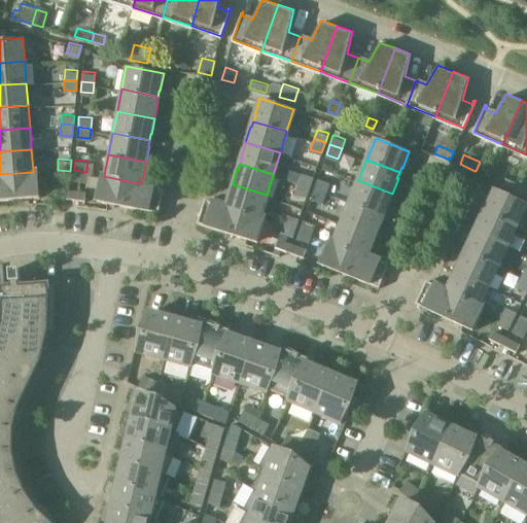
[(38,170),(33,170),(33,172),(0,174),(0,198),(39,195),(38,170)]
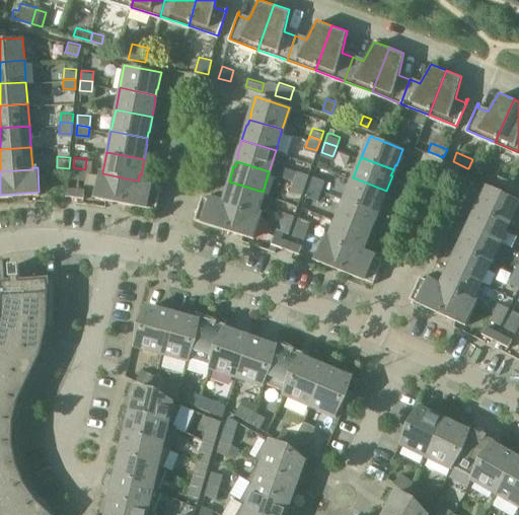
[(85,176),(85,169),(73,167),(73,175),(85,176)]
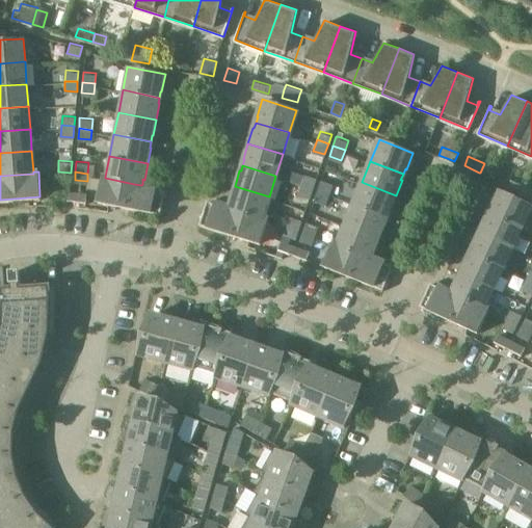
[(304,173),(301,183),(314,186),(317,177),(304,173)]
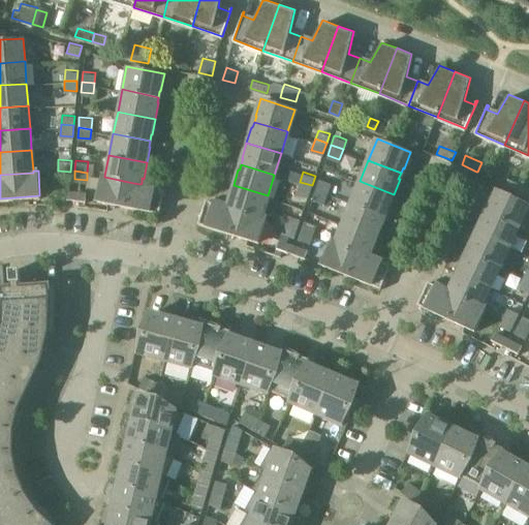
[(97,199),(128,206),(133,183),(104,177),(104,176),(102,175),(97,199)]
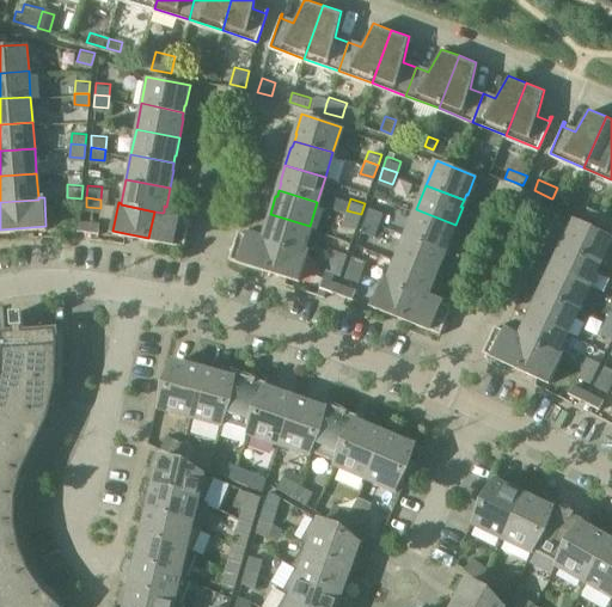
[(582,212),(599,220),(603,212),(586,203),(582,212)]
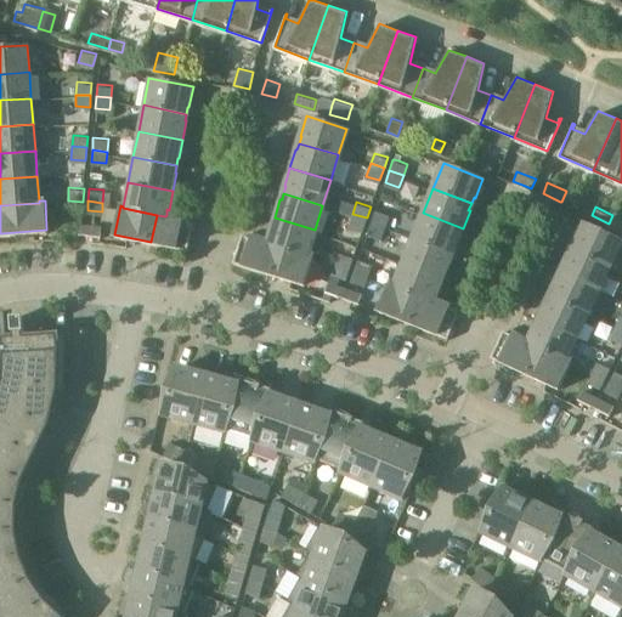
[(375,209),(372,220),(385,225),(390,214),(375,209)]
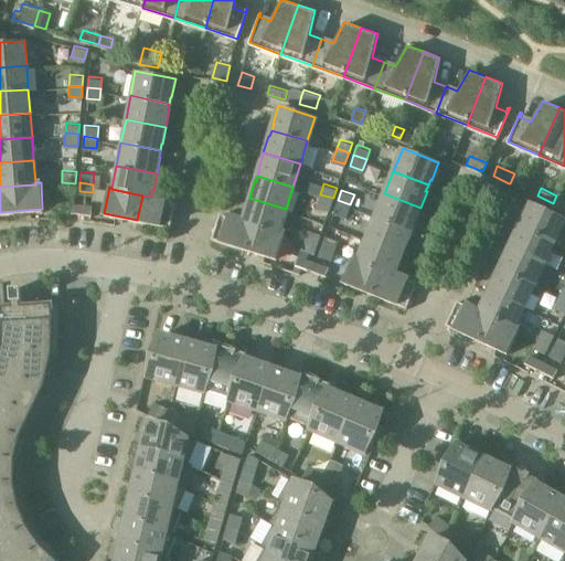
[(73,211),(74,194),(61,193),(60,210),(73,211)]
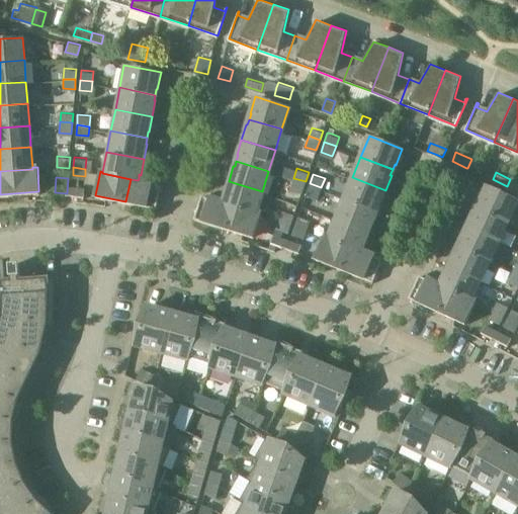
[(379,205),(385,190),(352,177),(344,197),(376,210),(378,204),(379,205)]
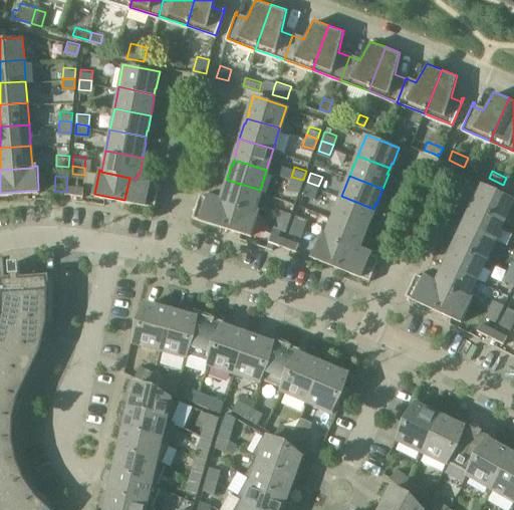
[(299,190),(303,180),(291,177),(288,186),(299,190)]
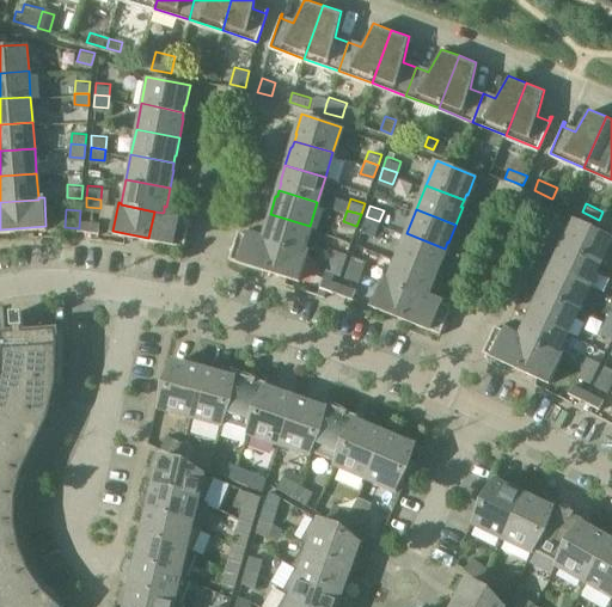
[(190,216),(164,212),(163,213),(154,212),(148,238),(184,245),(190,216)]
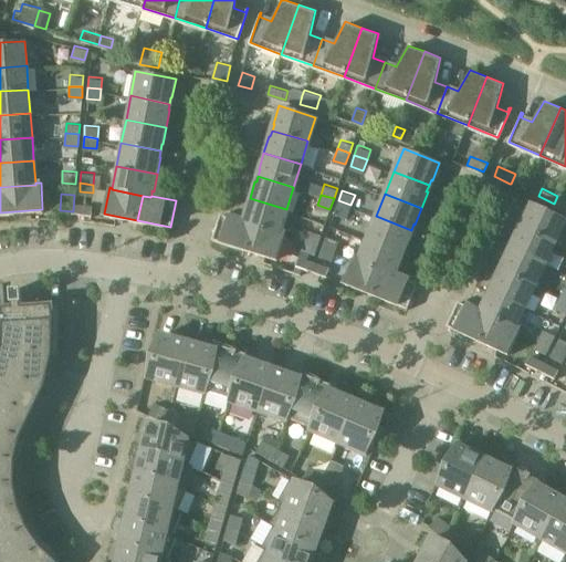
[(565,199),(557,196),(554,204),(565,209),(565,199)]
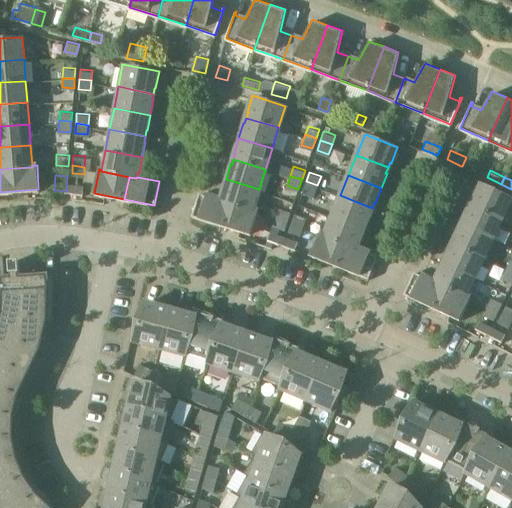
[(221,200),(228,202),(253,210),(253,209),(259,189),(226,179),(221,194),(222,195),(221,199),(221,200)]
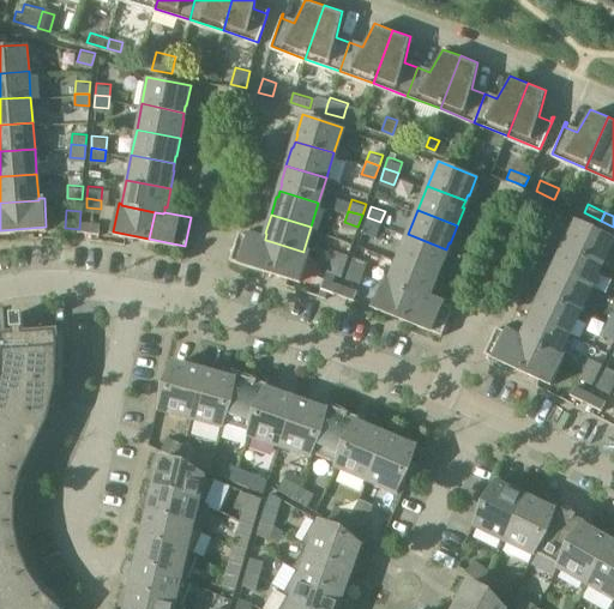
[(377,234),(380,222),(367,217),(362,229),(377,234)]
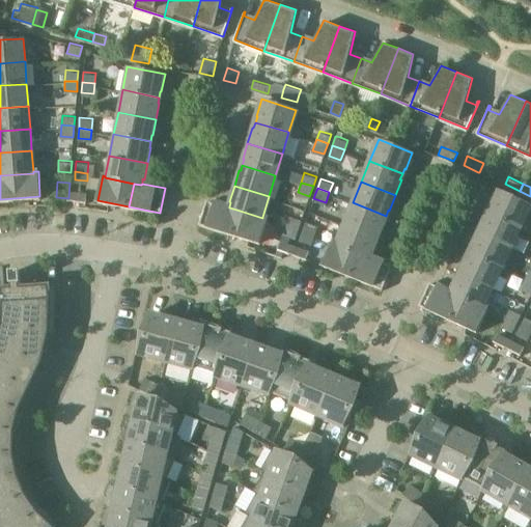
[(488,211),(520,226),(530,204),(497,189),(490,205),(491,205),(488,211)]
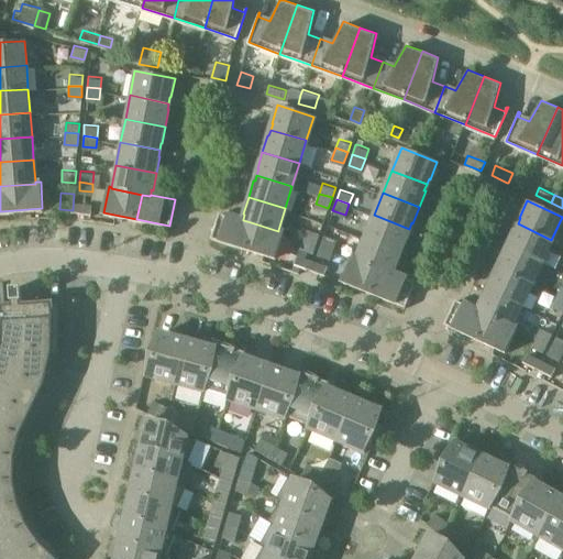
[(77,211),(90,212),(91,203),(78,201),(77,211)]
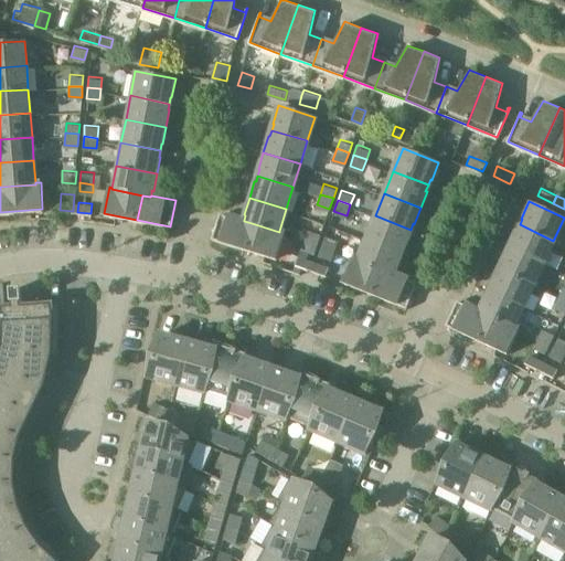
[(212,237),(244,247),(252,223),(244,221),(244,220),(220,212),(212,237)]
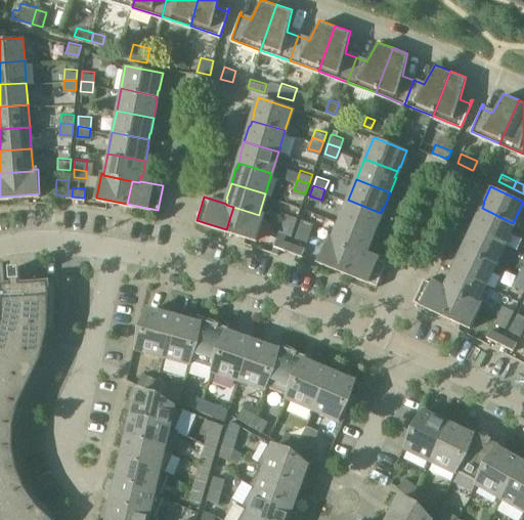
[(378,218),(381,213),(348,200),(340,220),(374,233),(380,219),(378,218)]
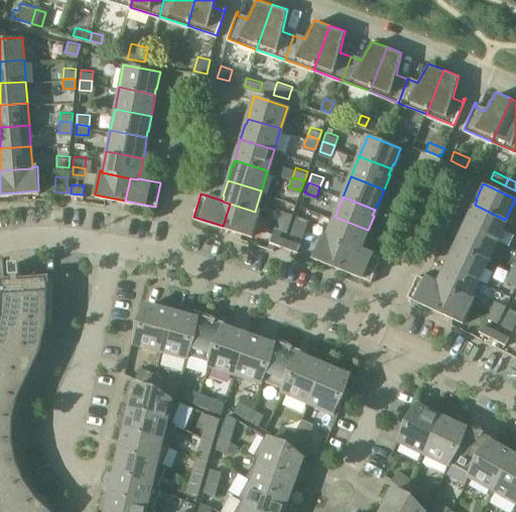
[(255,212),(230,204),(223,226),(253,235),(260,212),(255,211),(255,212)]
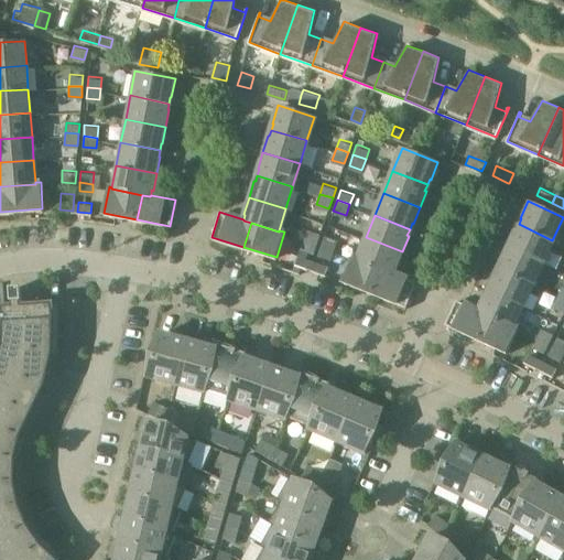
[(508,246),(542,261),(552,240),(519,224),(516,230),(514,229),(508,246)]
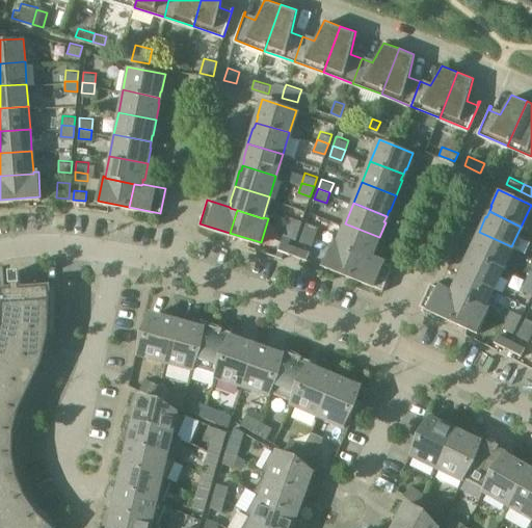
[(290,215),(287,223),(298,229),(302,219),(290,215)]
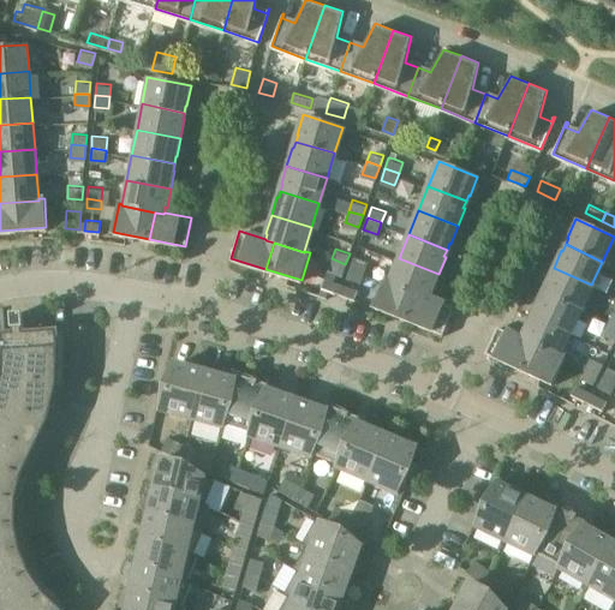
[(354,255),(351,265),(364,271),(368,259),(354,255)]
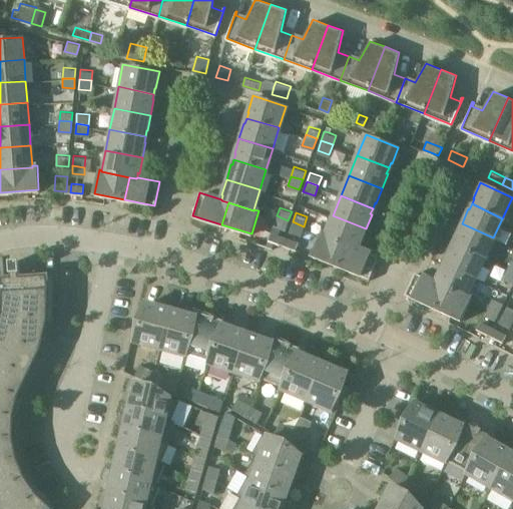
[(277,215),(274,224),(286,228),(288,220),(277,215)]
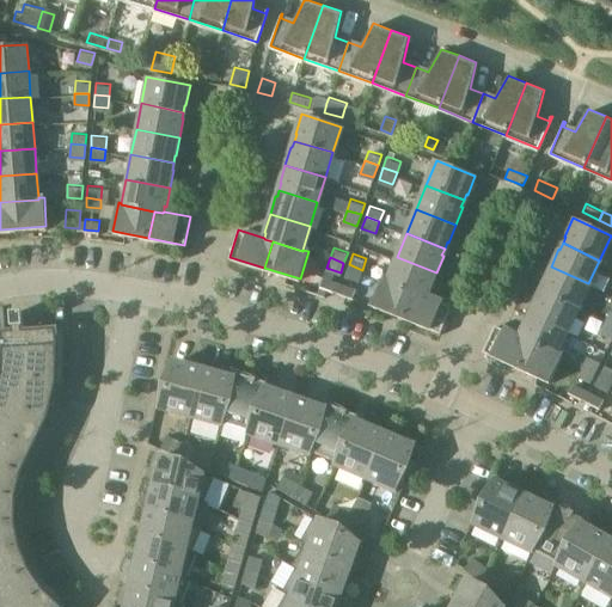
[(387,281),(416,293),(426,296),(426,294),(428,289),(429,290),(436,273),(397,257),(389,280),(387,281)]
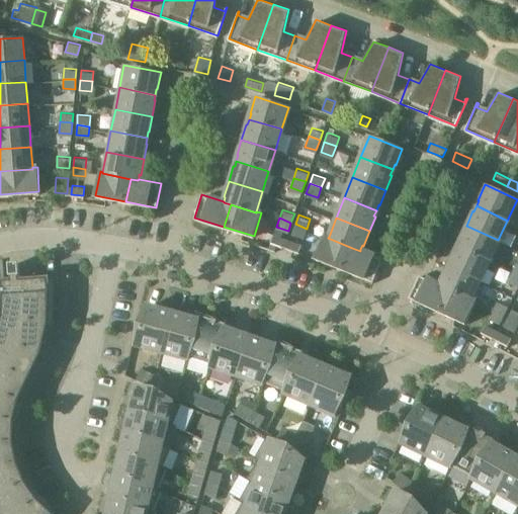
[(304,236),(307,229),(295,224),(292,232),(304,236)]
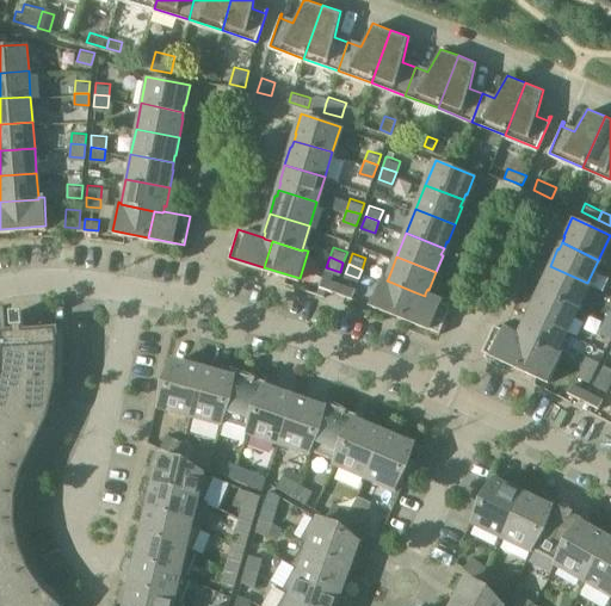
[(576,307),(587,283),(550,266),(542,283),(543,283),(541,290),(576,307)]
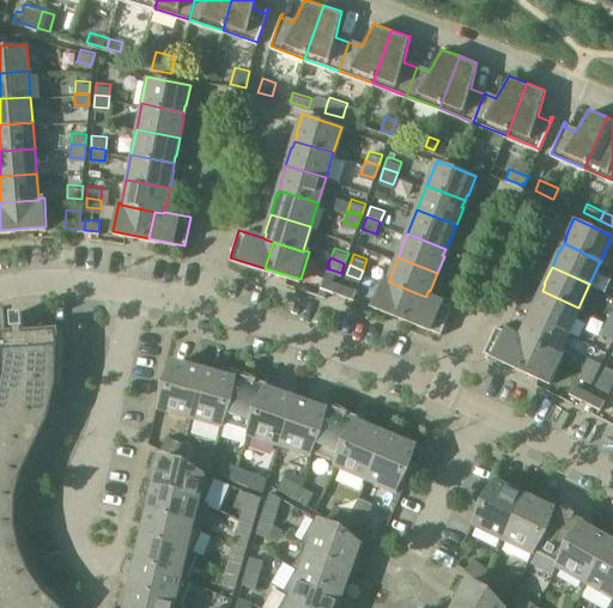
[(321,285),(334,290),(338,280),(325,275),(321,285)]
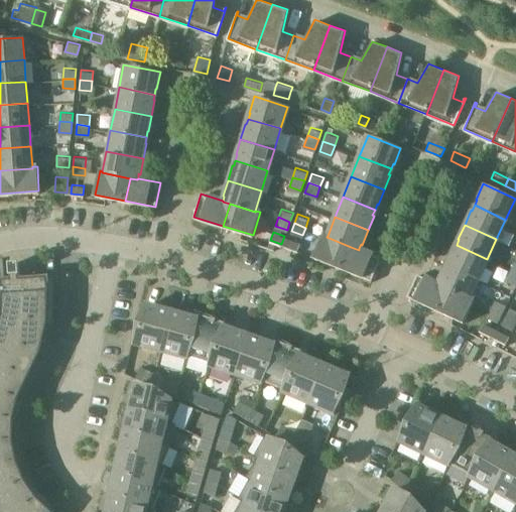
[(314,257),(343,268),(351,247),(327,237),(328,236),(323,234),(314,257)]
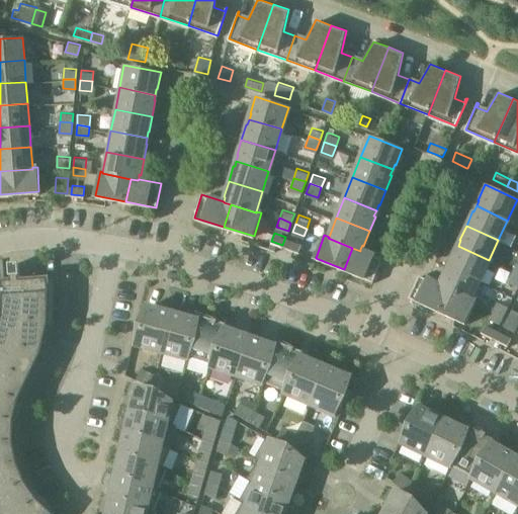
[(287,247),(298,251),(301,242),(290,239),(287,247)]
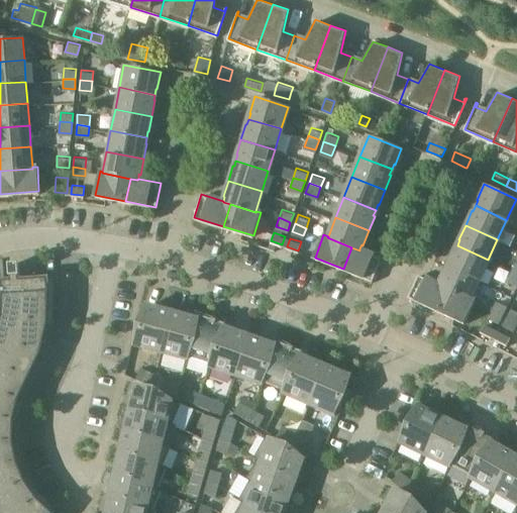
[(479,279),(488,260),(457,245),(454,250),(453,249),(446,265),(479,279)]
